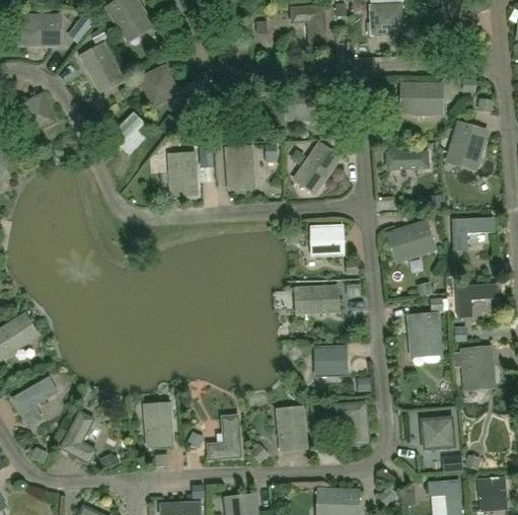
[(116,0),(105,6),(123,32),(147,17),(136,0),(116,0)]
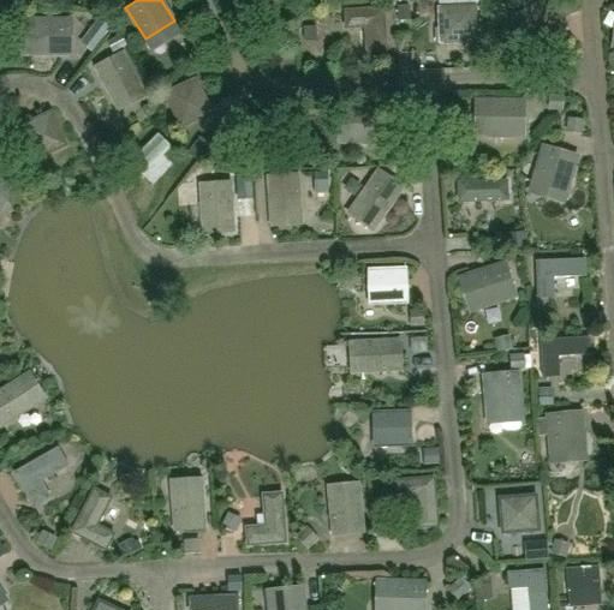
[(534,41),(565,23),(550,0),(536,0),(517,12),(534,41)]
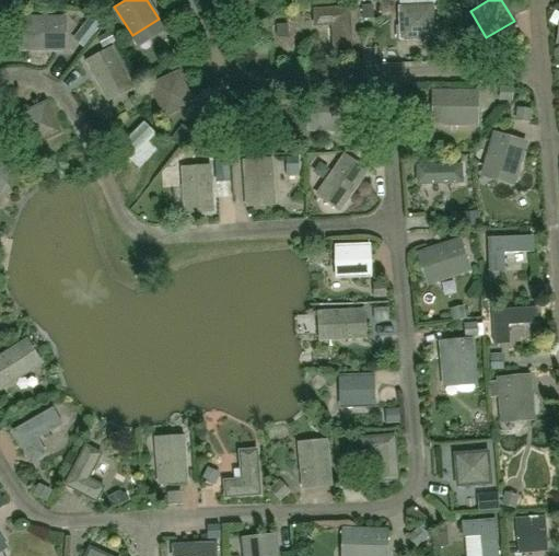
[(431,2),(398,4),(399,35),(432,34),(431,2)]
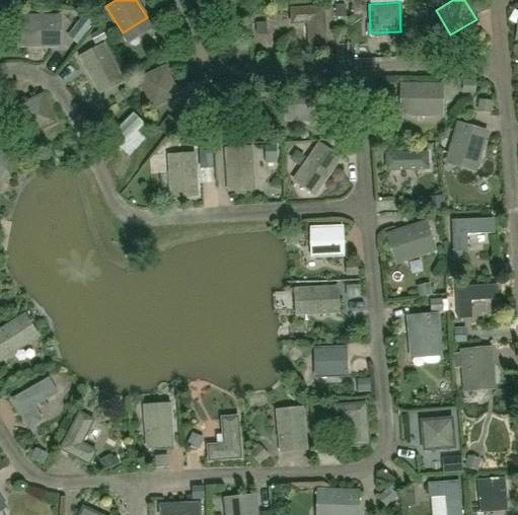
[(324,45),(321,4),(290,6),(291,20),(307,19),(308,46),(324,45)]
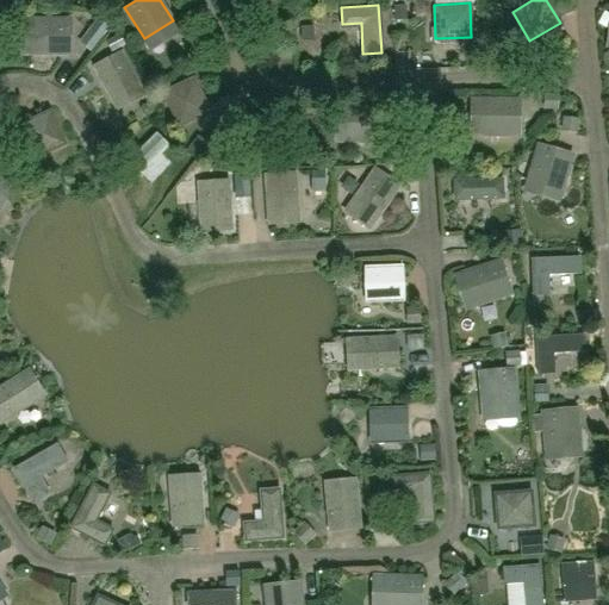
[(31,51),(68,51),(68,17),(31,17),(31,51)]
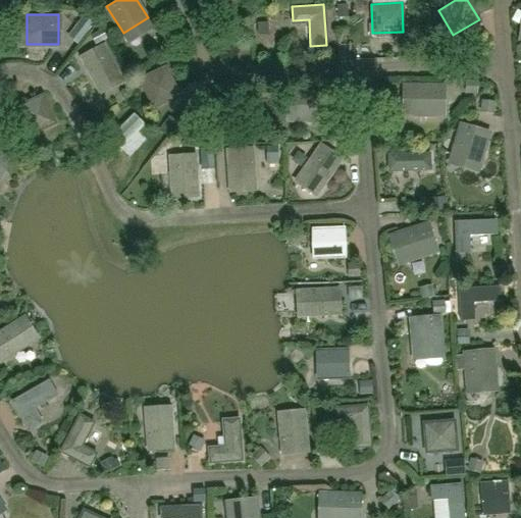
[(80,54),(89,70),(91,70),(97,83),(118,71),(102,42),(80,54)]
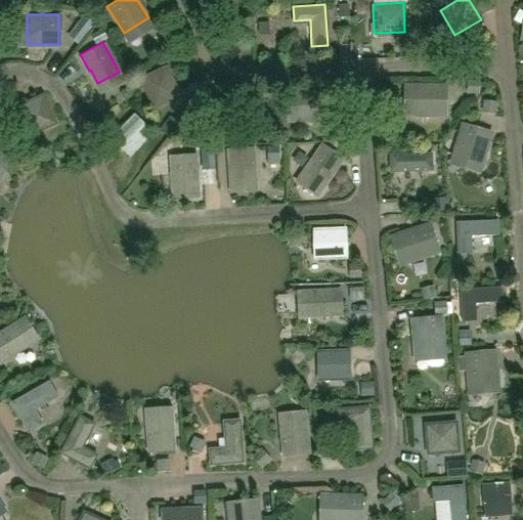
[(179,92),(166,65),(139,77),(153,104),(179,92)]
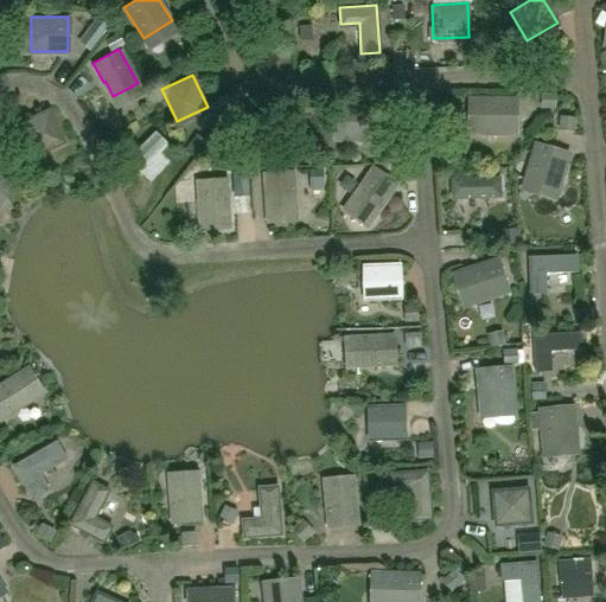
[(514,130),(515,96),(478,96),(477,130),(514,130)]
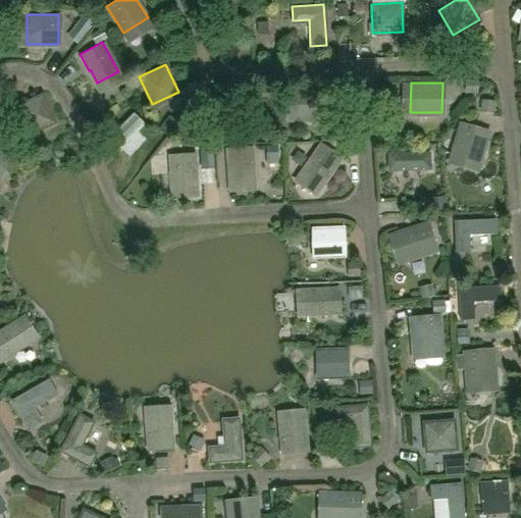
[(326,118),(326,89),(296,89),(295,118),(326,118)]
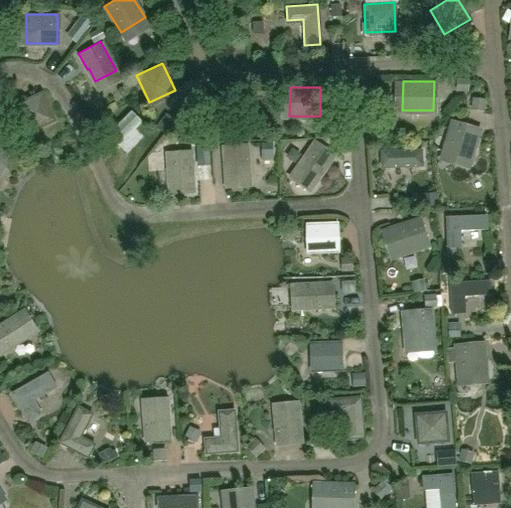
[(28,130),(54,118),(41,91),(15,103),(28,130)]
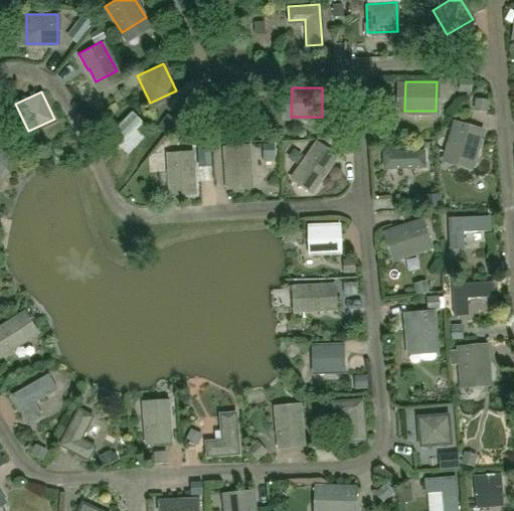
[(481,129),(454,121),(445,150),(473,159),(481,129)]
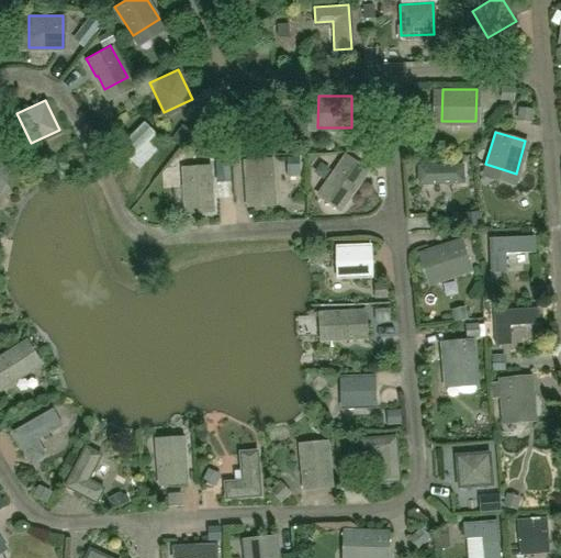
[(418,181),(462,180),(461,149),(417,151),(418,181)]
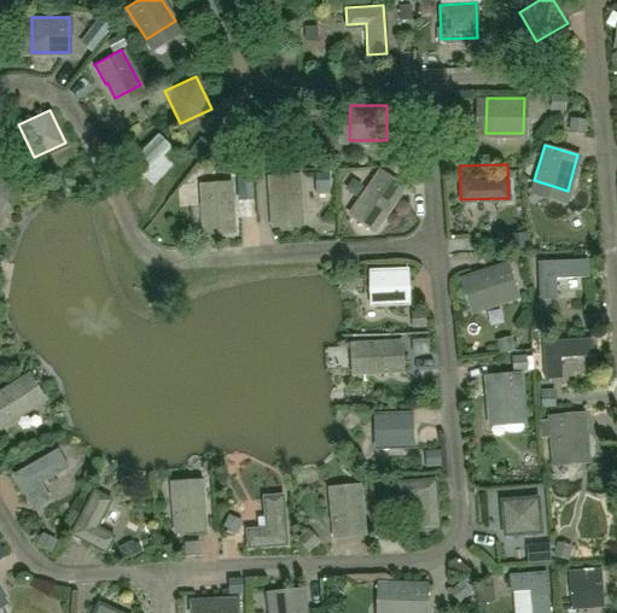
[(354,203),(377,219),(386,204),(388,206),(403,185),(378,168),(354,203)]
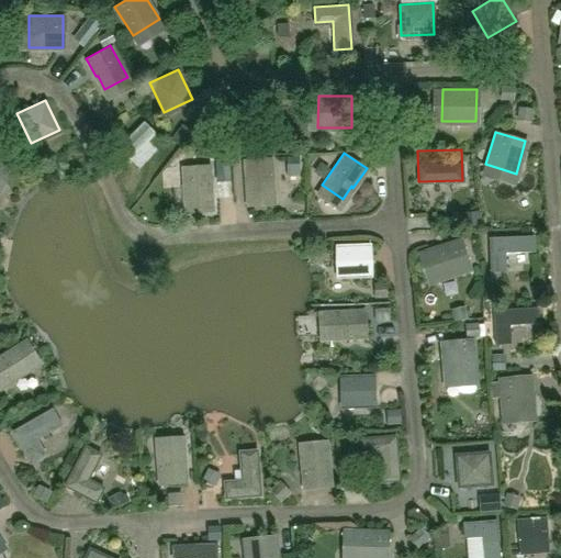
[(246,194),(271,192),(270,177),(272,177),(270,154),(244,155),(246,194)]
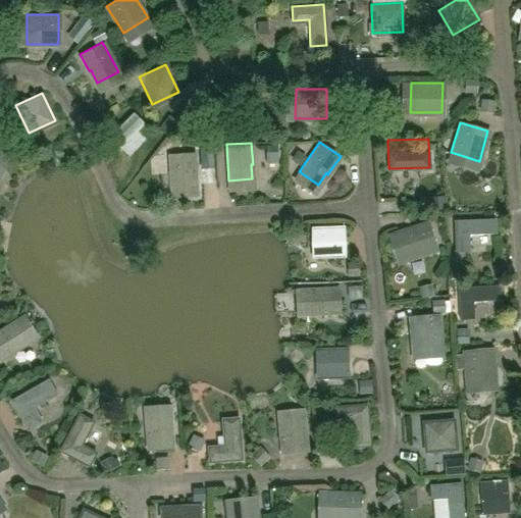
[(0,172),(11,155),(0,148),(0,172)]
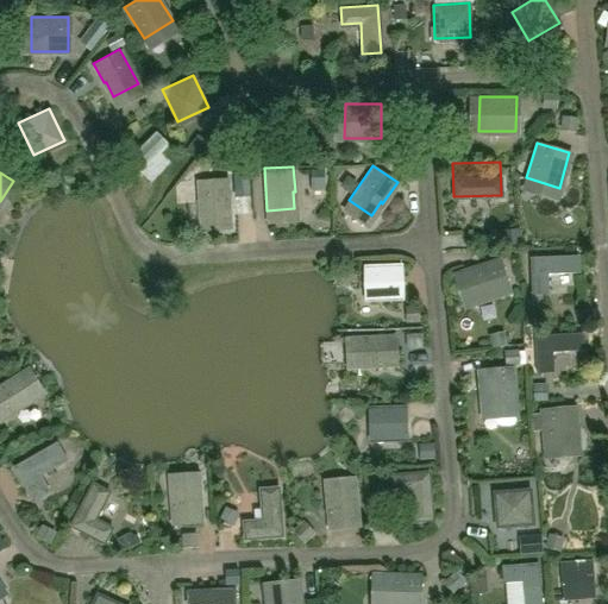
[(196,176),(200,218),(226,216),(225,200),(227,200),(226,174),(196,176)]
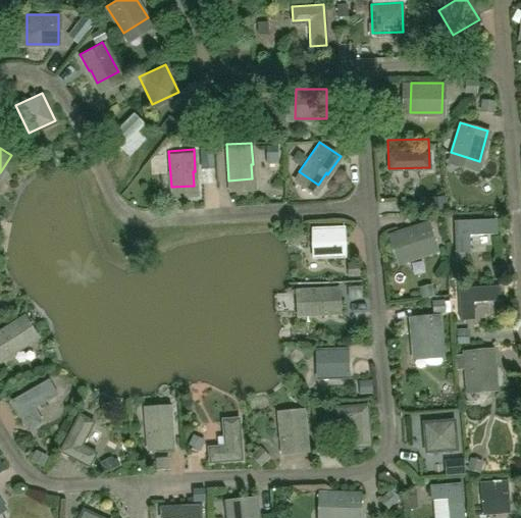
[(495,216),(453,217),(455,249),(469,249),(468,232),(495,231),(495,216)]
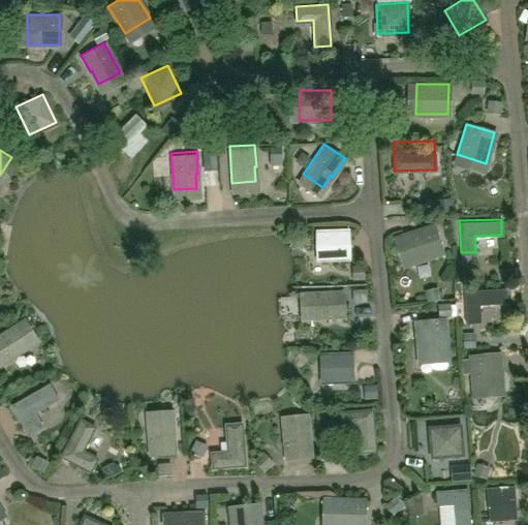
[(441,252),(432,224),(401,234),(411,263),(441,252)]
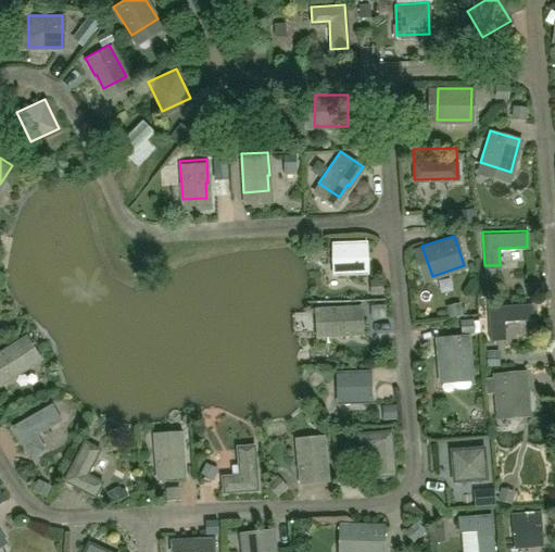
[(333,273),(366,272),(365,240),(332,241),(333,273)]
